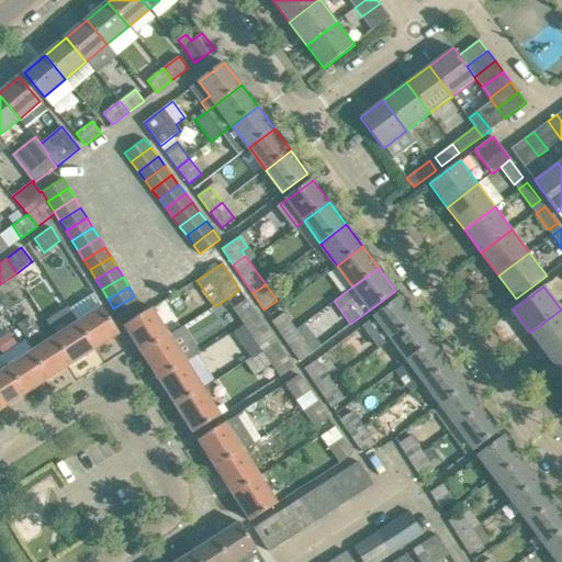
[(120,318),(122,317),(141,306),(134,296),(113,308),(120,318)]
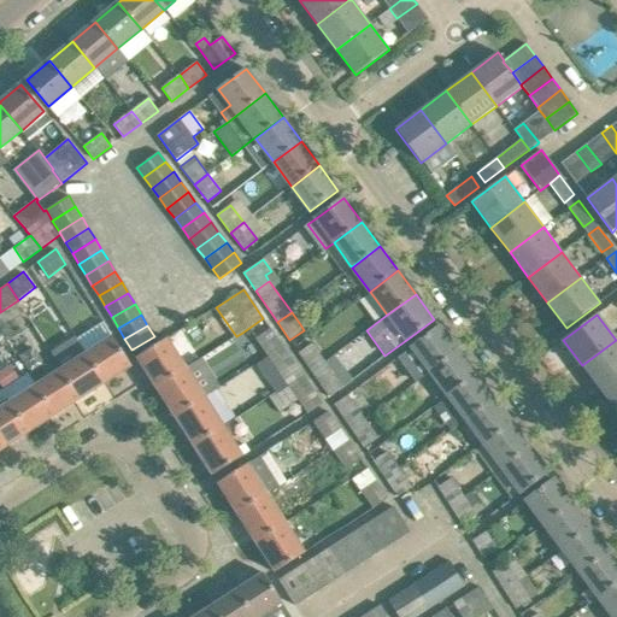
[(268,357),(285,346),(271,327),(256,339),(268,357)]
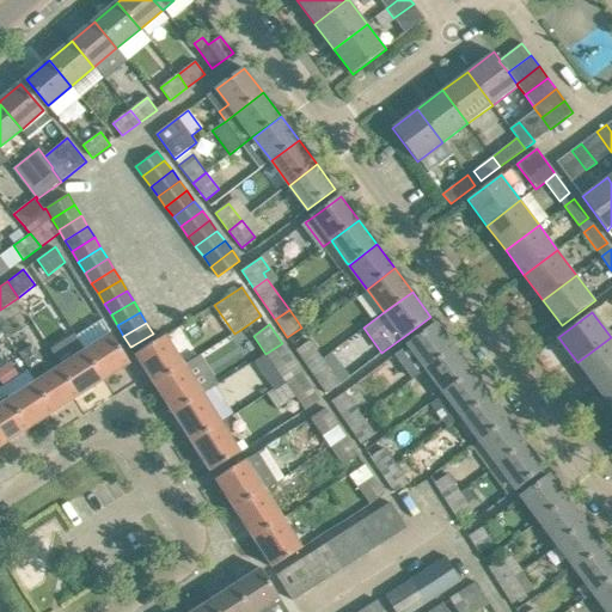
[(427,368),(454,348),(435,324),(408,344),(427,368)]
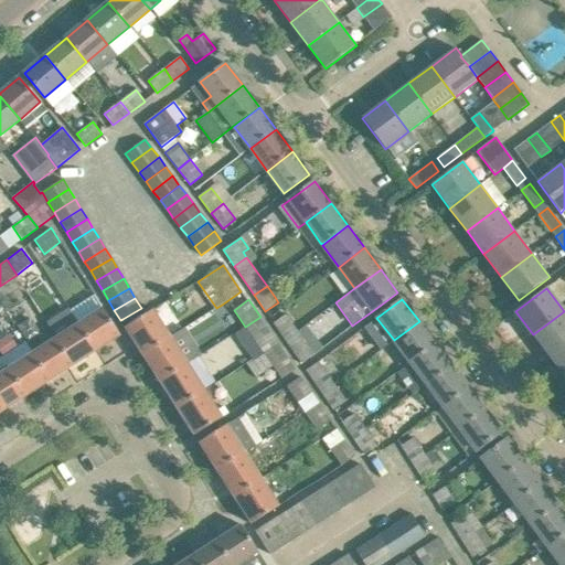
[(97,351),(112,341),(120,336),(103,308),(80,322),(97,351)]
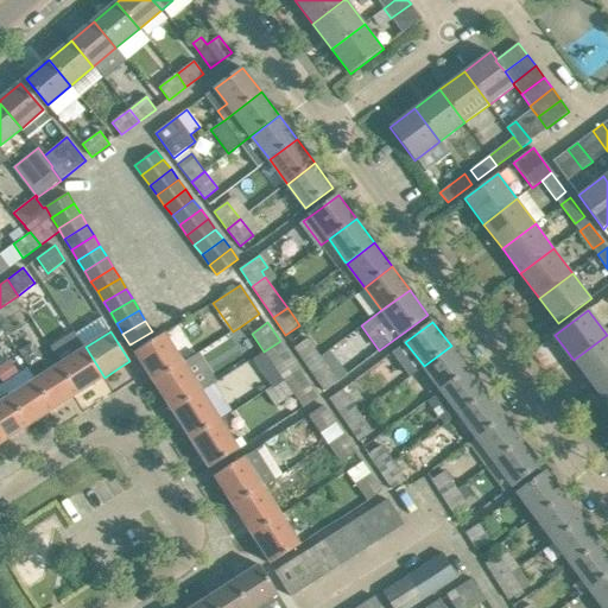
[(153,381),(184,362),(165,333),(134,353),(153,381)]
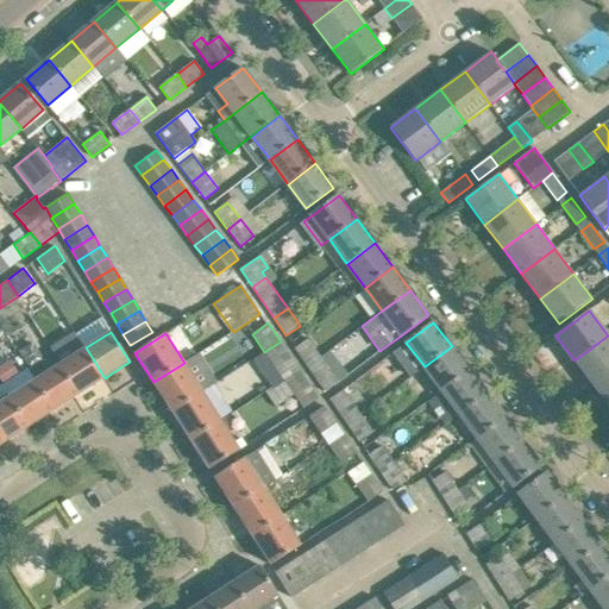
[(592,385),(608,372),(608,337),(608,336),(575,360),(592,385)]
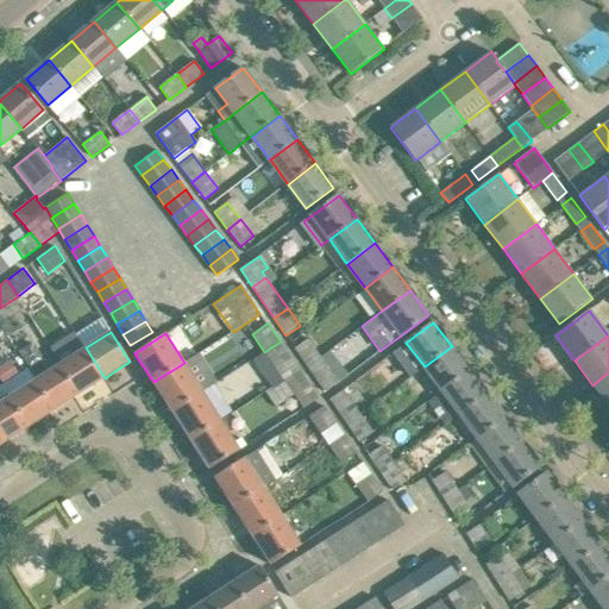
[(308,368),(321,357),(308,338),(295,349),(308,368)]
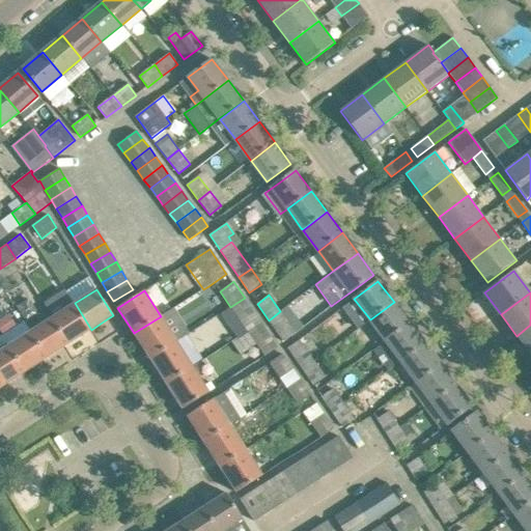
[(248,331),(261,323),(245,298),(230,307),(247,331),(248,331)]
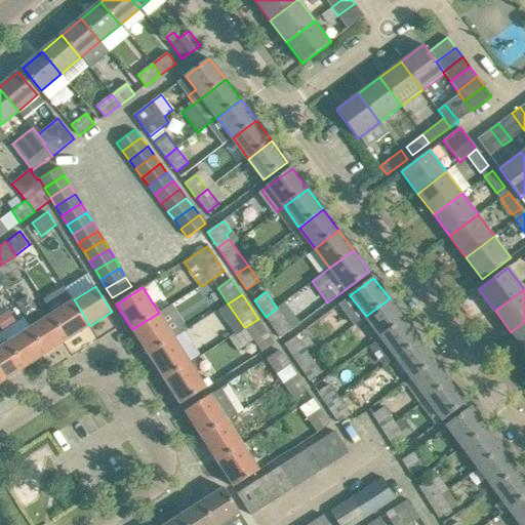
[(381,336),(405,319),(390,298),(366,316),(381,336)]
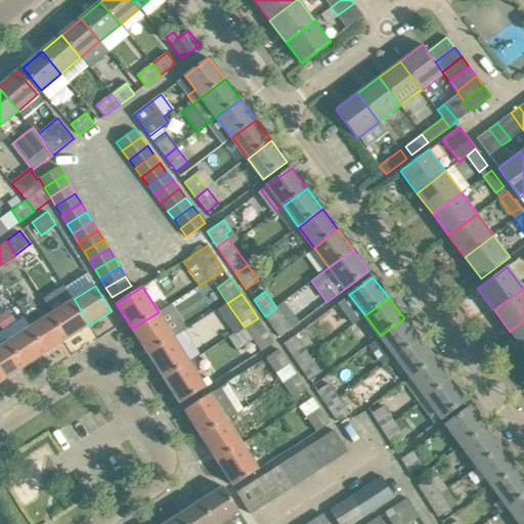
[(69,339),(90,325),(74,299),(51,313),(69,339)]
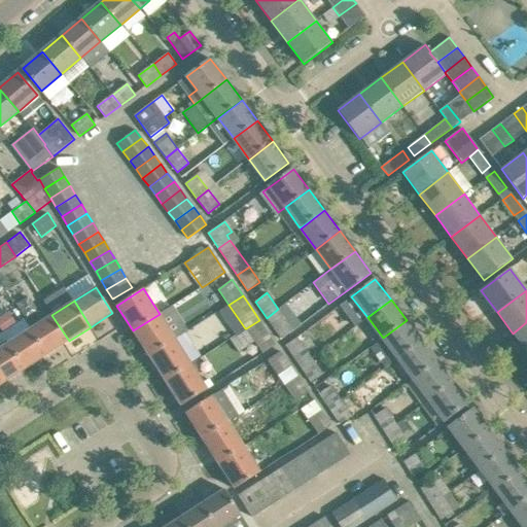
[(281,340),(293,330),(278,309),(267,318),(281,340)]
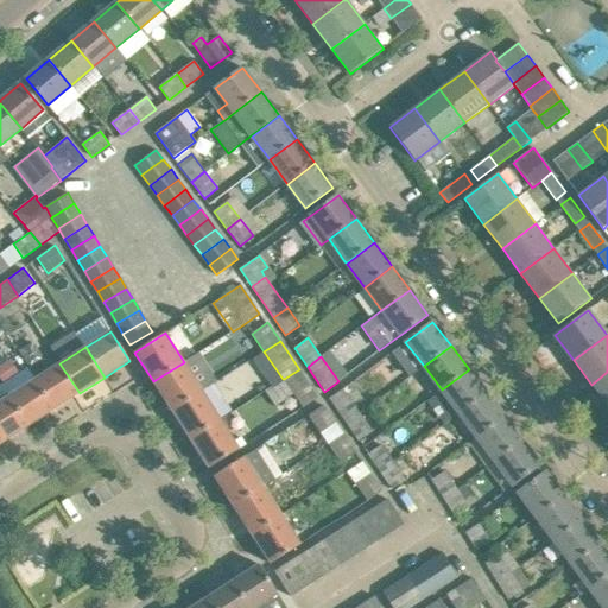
[(171,411),(202,391),(184,362),(153,381),(171,411)]
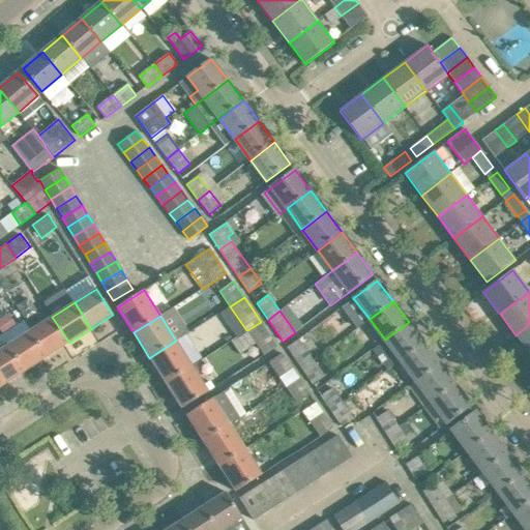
[(47,357),(69,343),(52,317),(30,331),(47,357)]
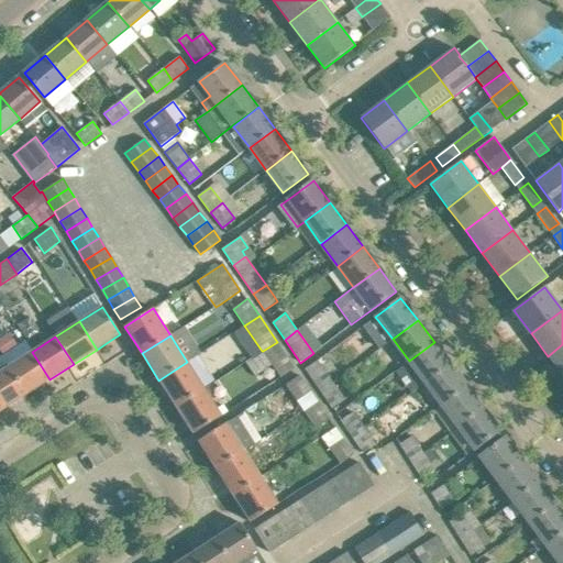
[(277,342),(263,351),(272,365),(280,377),(296,367),(277,342)]
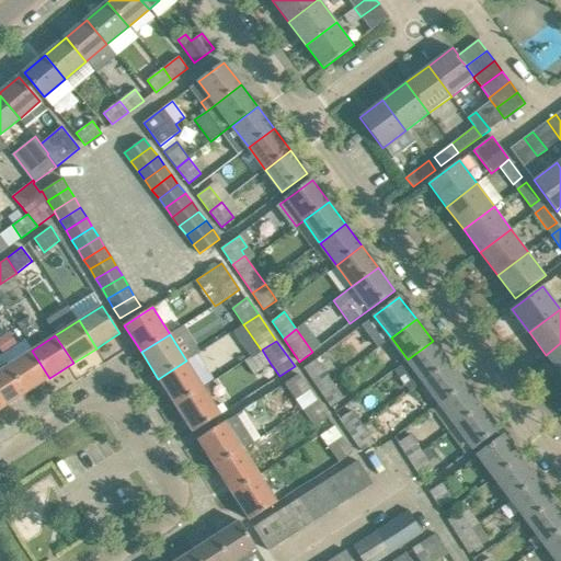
[(423,381),(448,363),(433,341),(408,359),(423,381)]
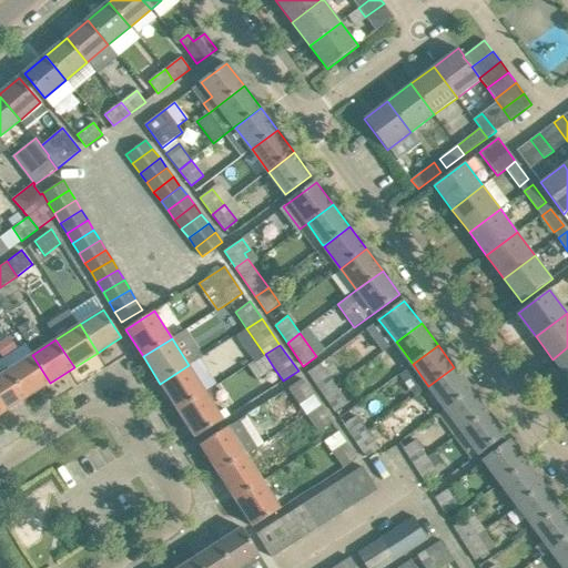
[(567,379),(567,347),(553,359),(567,379)]
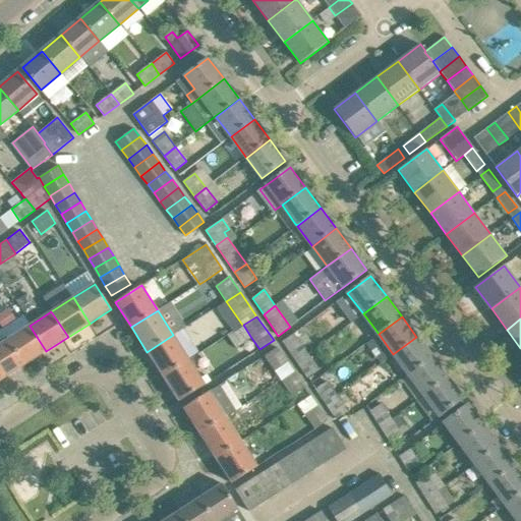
[(24,364),(46,351),(30,326),(8,339),(24,364)]
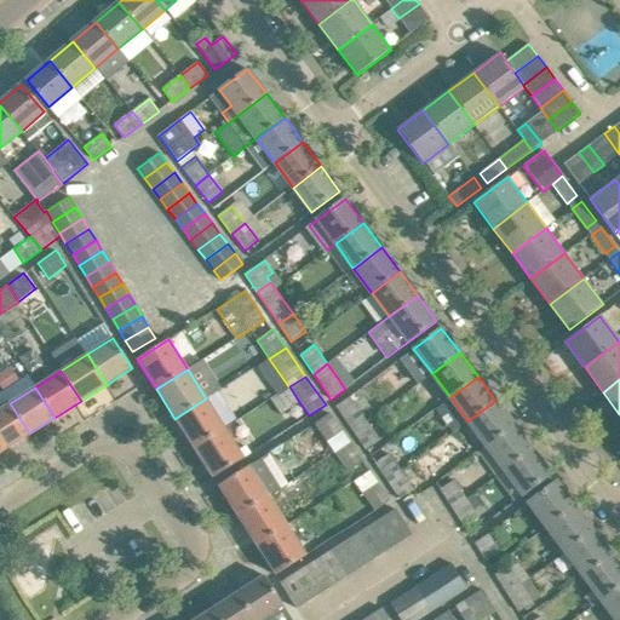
[(354,432),(368,423),(350,396),(337,407),(354,432)]
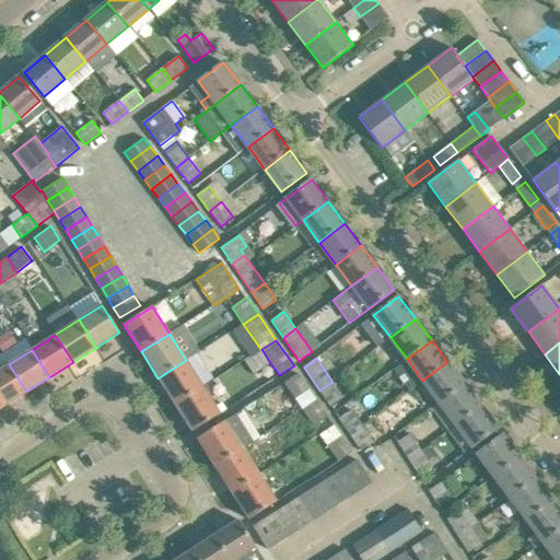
[(186,360),(158,378),(175,405),(203,386),(195,372),(187,361),(186,360)]
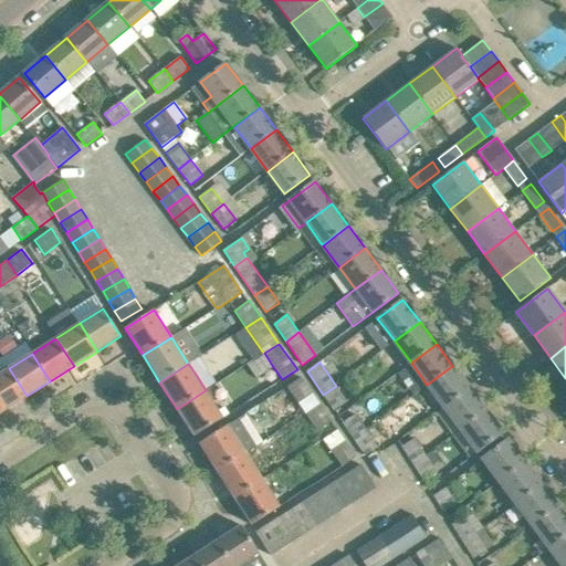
[(443,407),(469,388),(452,366),(427,385),(443,407)]
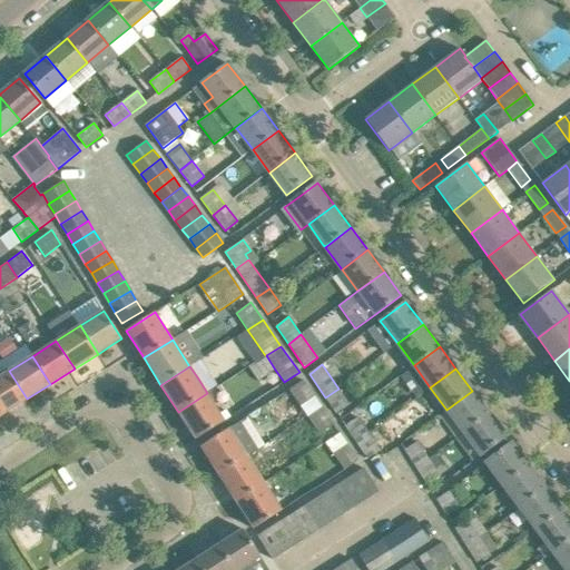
[(0,409),(3,414),(27,399),(9,371),(0,376),(0,409)]
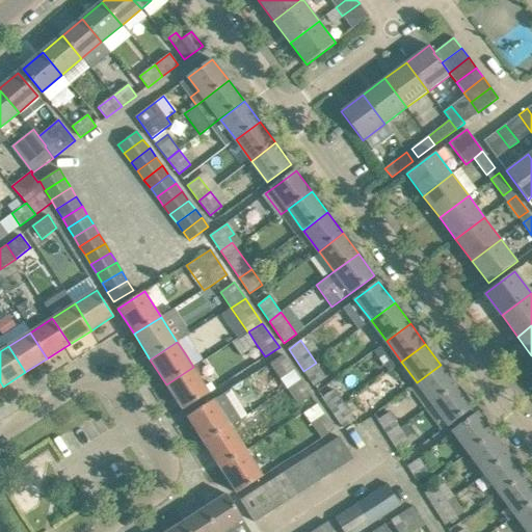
[(284,354),(270,364),(281,379),(287,389),(288,389),(300,379),(301,379),(294,370),(284,354)]
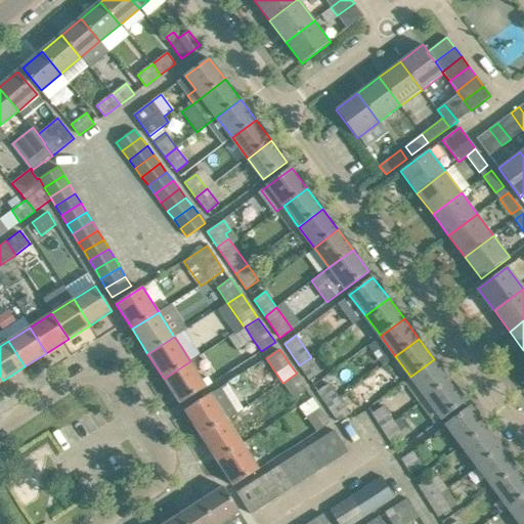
[(309,380),(310,379),(321,372),(311,357),(299,365),(309,380)]
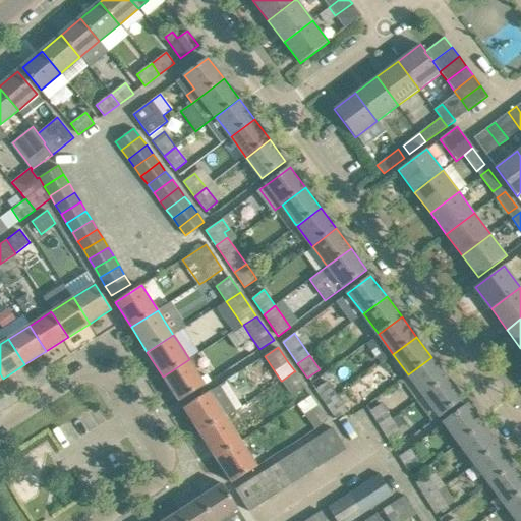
[(423,395),(447,378),(431,357),(408,374),(422,393),(423,395)]
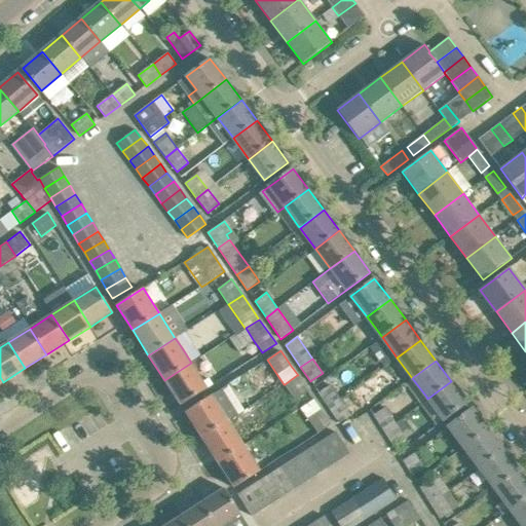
[(181,405),(208,388),(191,363),(164,380),(181,405)]
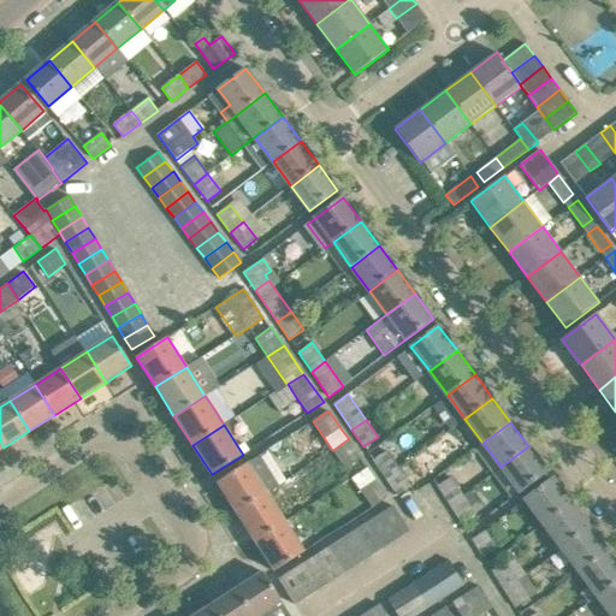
[(345,468),(360,457),(348,439),(333,450),(345,468)]
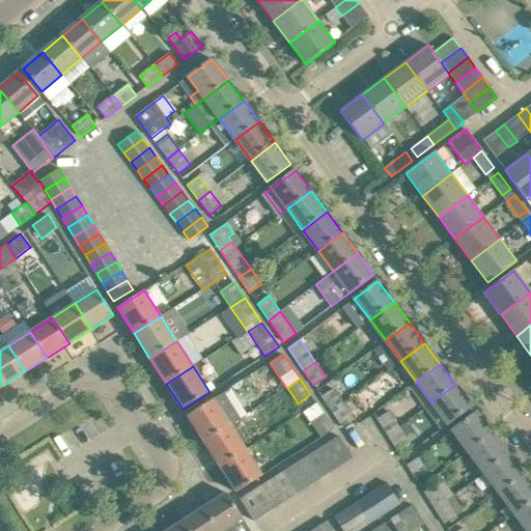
[(431,402),(448,424),(455,418),(472,406),(455,385),(431,402)]
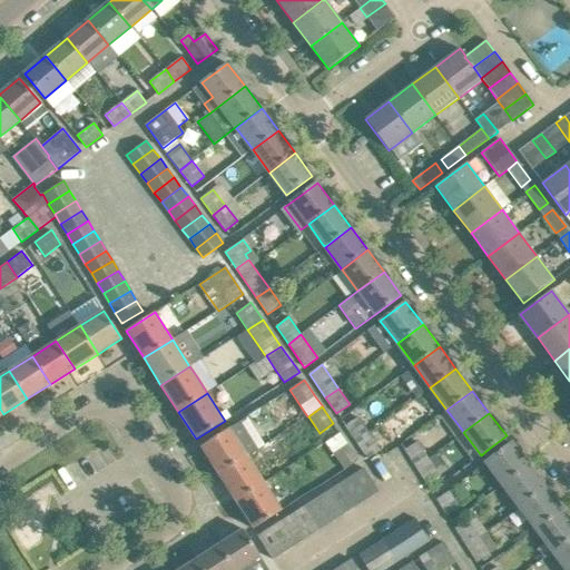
[(356,442),(369,433),(357,418),(345,425),(356,442)]
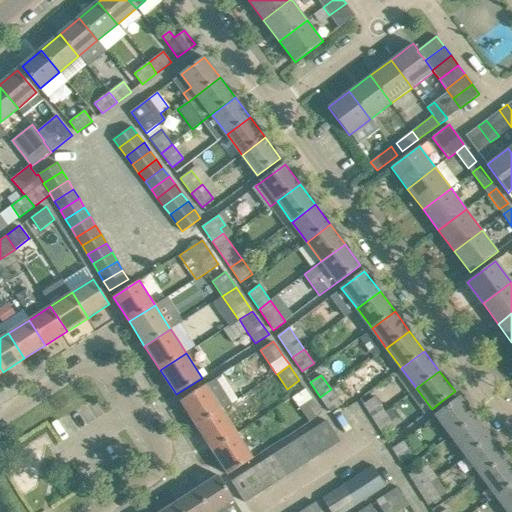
[(196,426),(222,409),(206,384),(180,401),(196,426)]
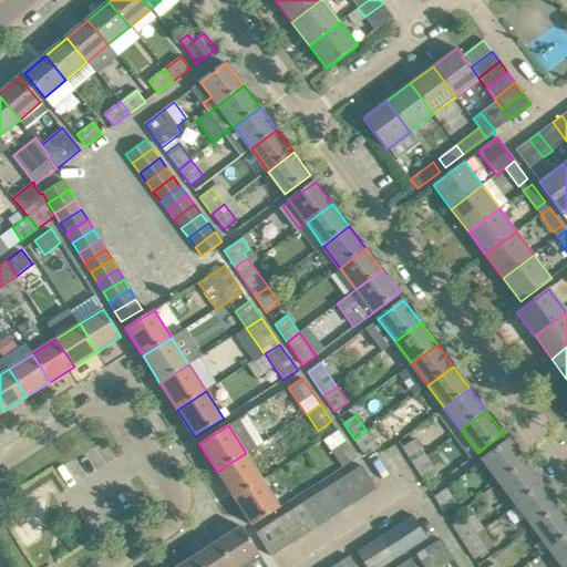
[(378,449),(378,447),(367,431),(354,440),(366,456),(378,449)]
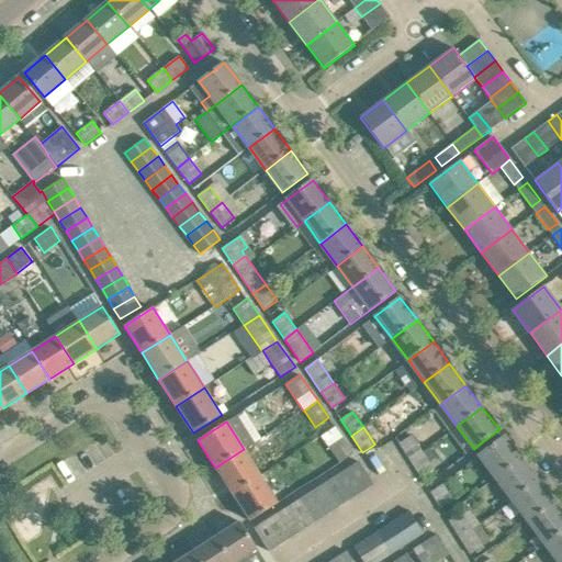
[(411,461),(422,452),(411,435),(398,444),(411,461)]
